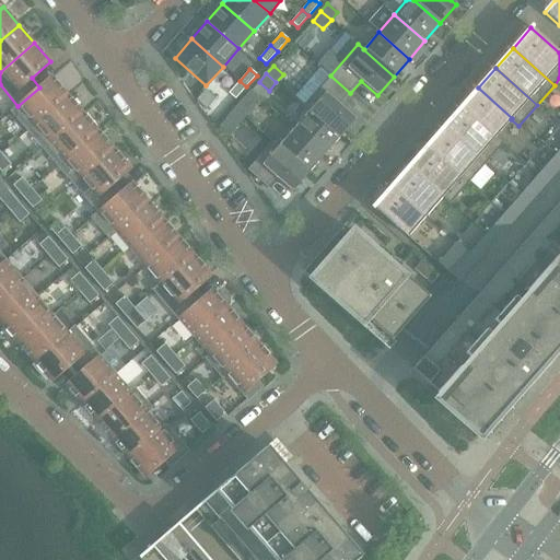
[(356,119),(339,105),(350,93),(330,76),(318,89),(325,93),(310,111),(339,138),(356,119)]
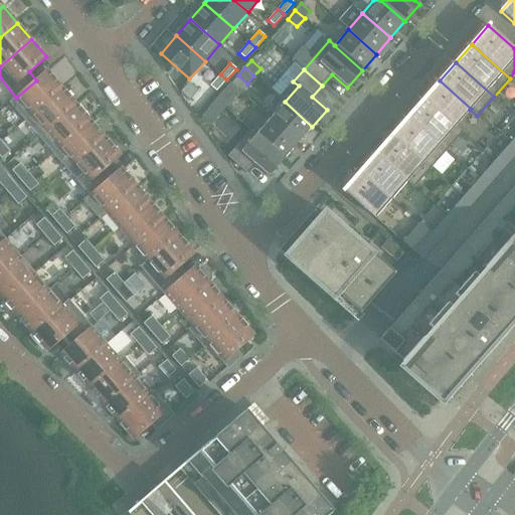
[(25,120),(62,88),(47,70),(36,80),(16,98),(10,103),(25,120)]
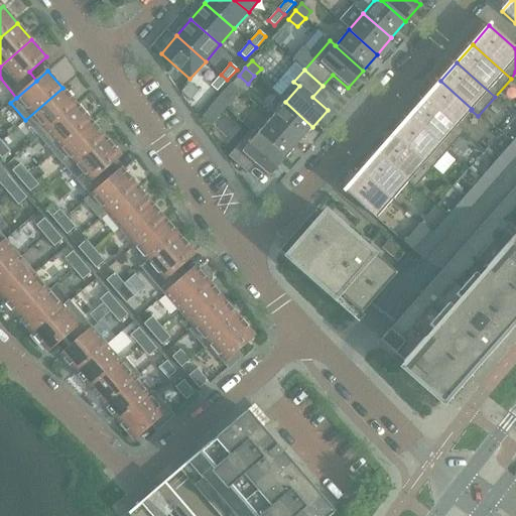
[(217,92),(227,80),(221,75),(211,86),(217,92)]
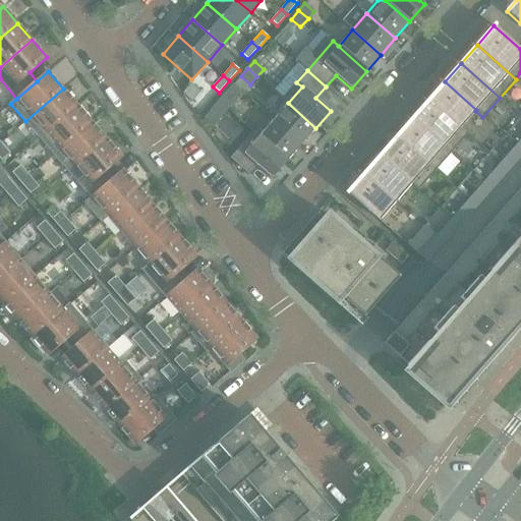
[(476,110),(445,81),(429,100),(461,128),(461,127),(475,111),(476,110)]
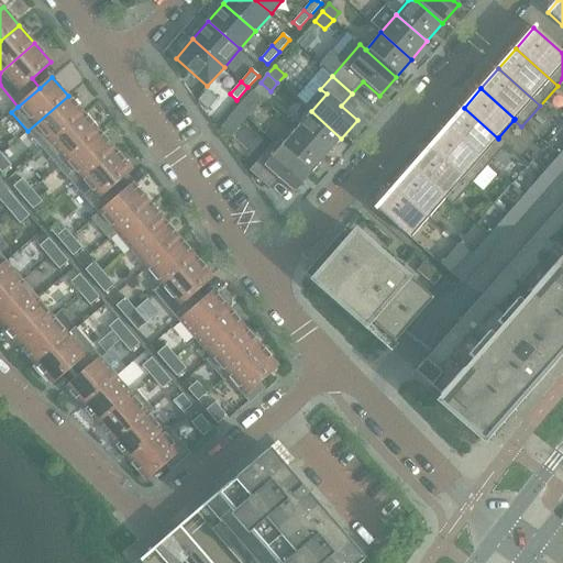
[(43,150),(84,113),(68,96),(28,131),(43,150)]
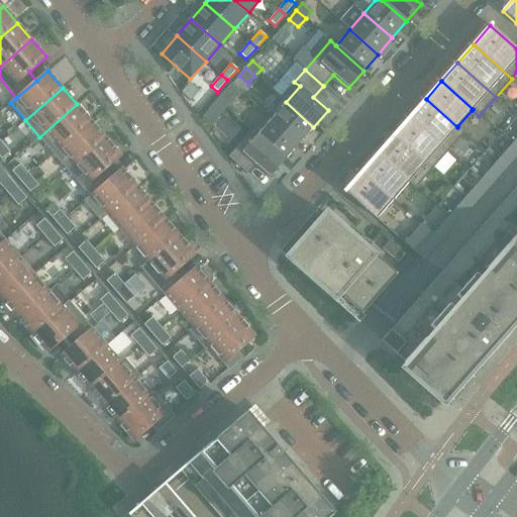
[(232,101),(223,93),(217,101),(226,109),(232,101)]
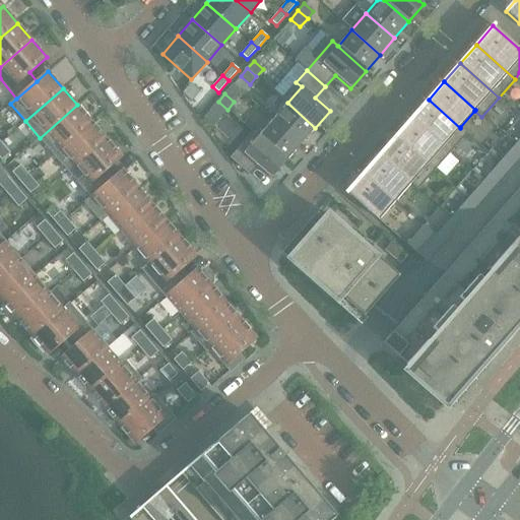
[(460,128),(429,100),(412,118),(451,152),(467,133),(460,127),(460,128)]
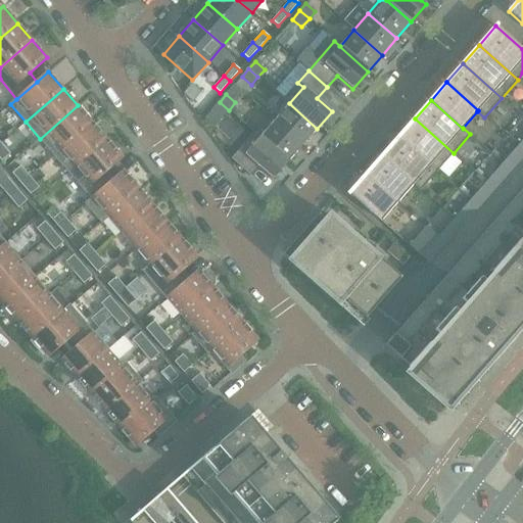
[(229,110),(220,102),(212,109),(222,117),(229,110)]
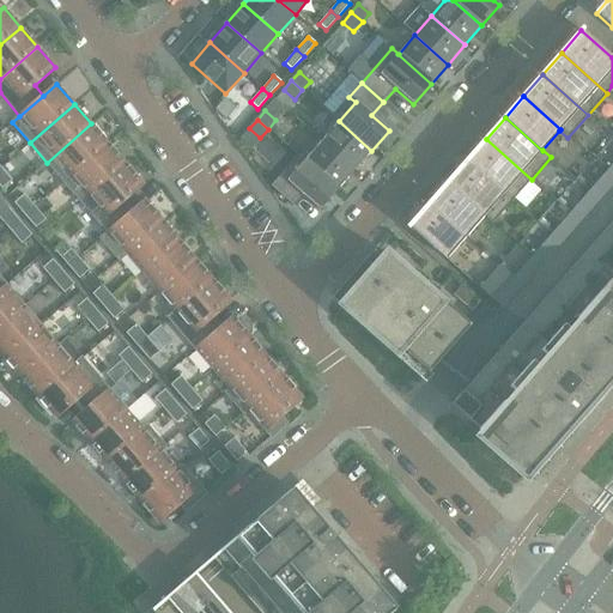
[(371,151),(339,121),(321,141),(354,170),(371,151)]
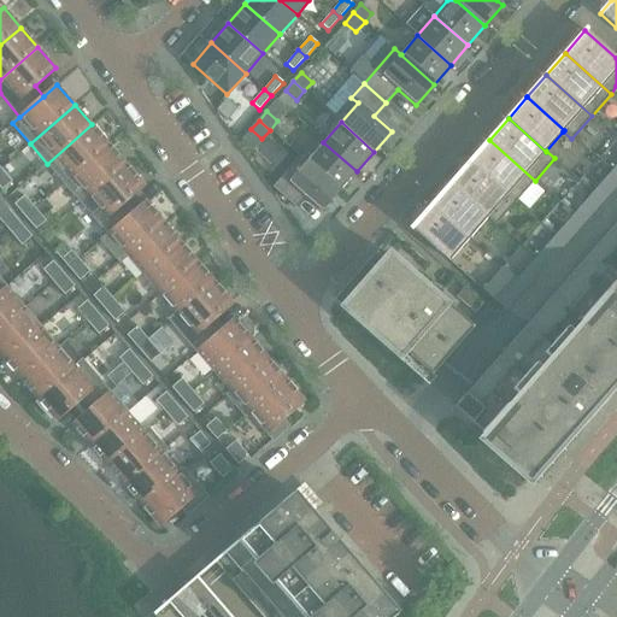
[(64,183),(109,145),(92,124),(47,164),(64,183)]
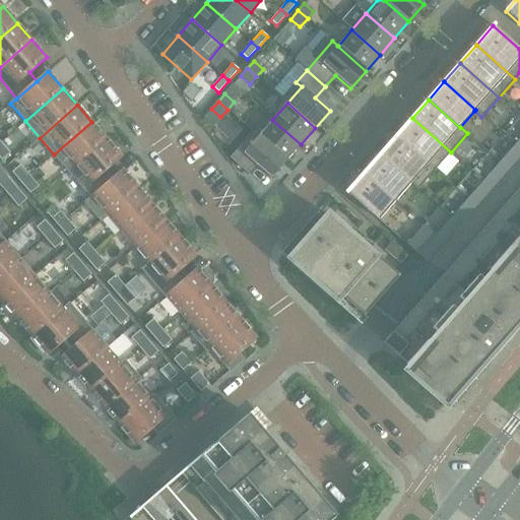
[(519,116),(505,134),(516,144),(519,147),(519,116)]
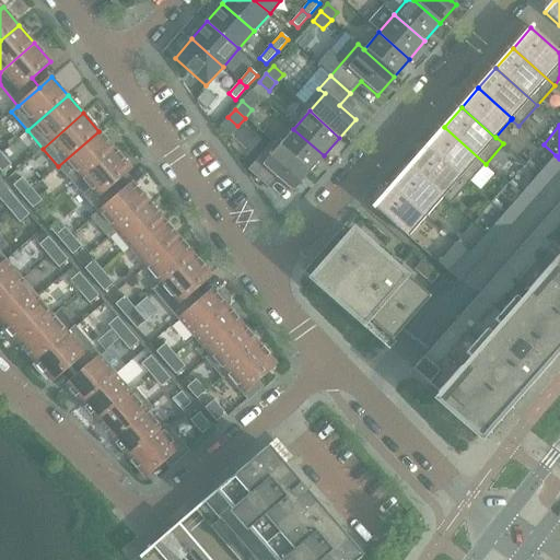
[(486,164),(444,127),(427,147),(468,184),(486,164)]
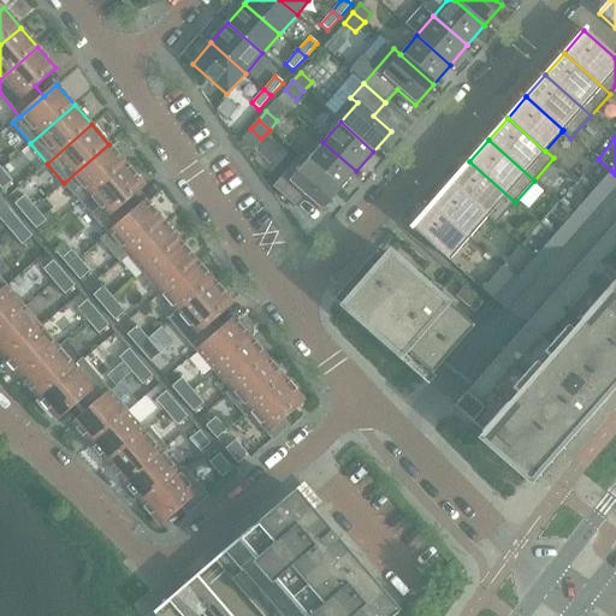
[(323,142),(307,160),(306,161),(339,190),(356,171),(323,142)]
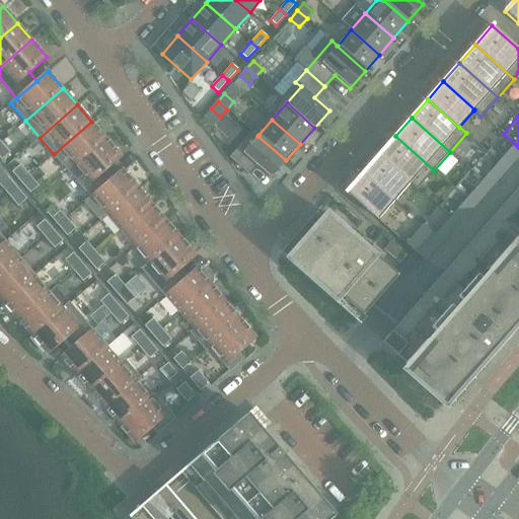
[(68,170),(105,139),(91,122),(54,154),(68,170)]
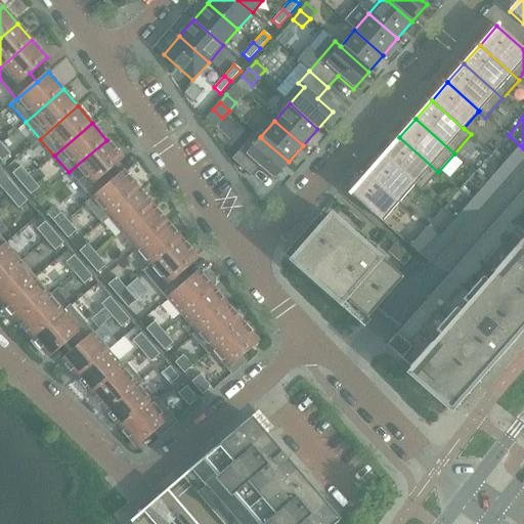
[(289,162),(260,137),(261,136),(255,132),(231,160),(250,175),(258,166),(273,180),(289,162)]
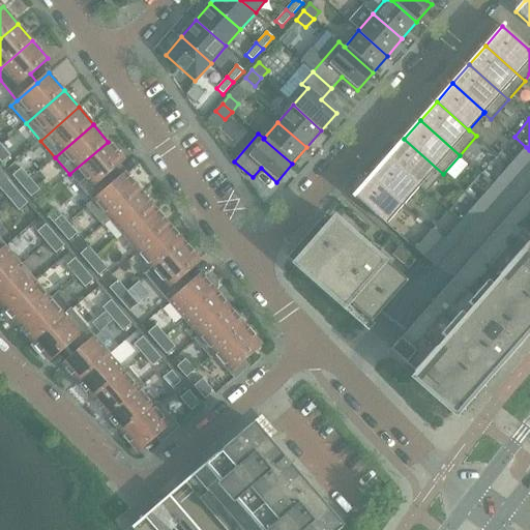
[(514,137),(498,155),(509,166),(518,173),(529,158),(529,150),(526,147),(514,137)]
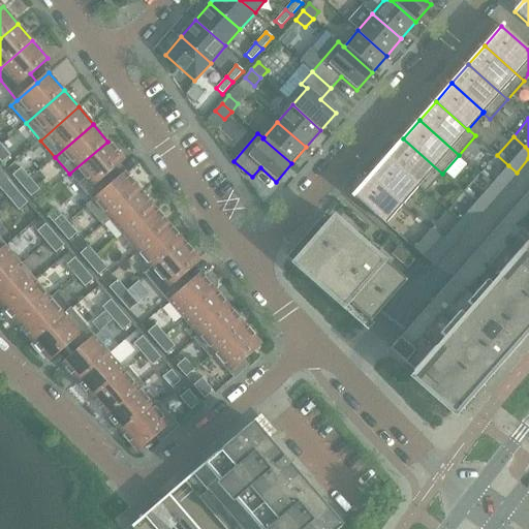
[(442,174),(403,138),(386,157),(418,186),(417,187),(425,193),(442,174)]
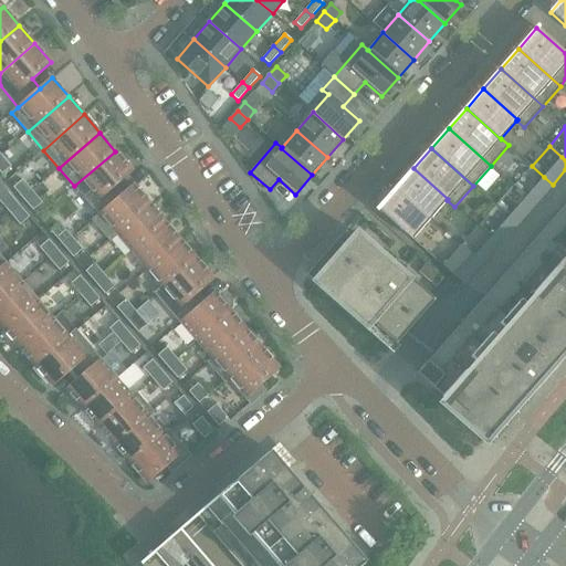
[(122,196),(113,187),(132,170),(115,152),(74,186),(100,216),(122,196)]
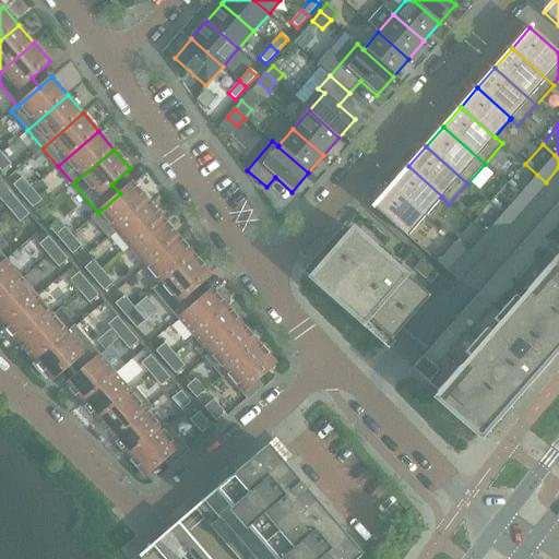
[(11,165),(1,153),(0,153),(0,170),(1,173),(11,165)]
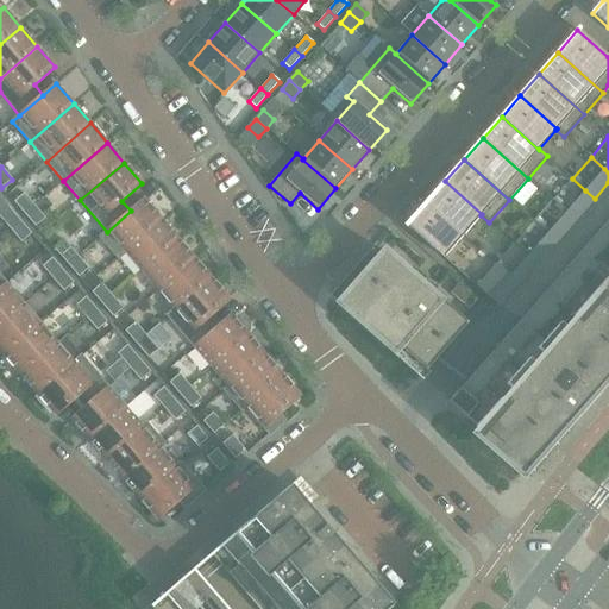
[(572,179),(553,200),(566,212),(576,220),(595,199),(585,190),(572,179)]
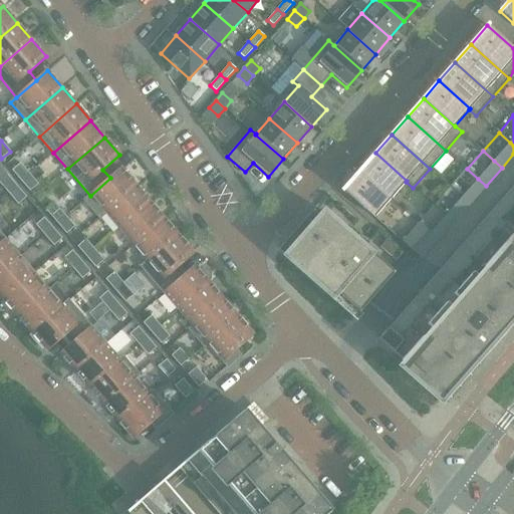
[(407,181),(375,153),(359,171),(391,199),(406,182),(407,181)]
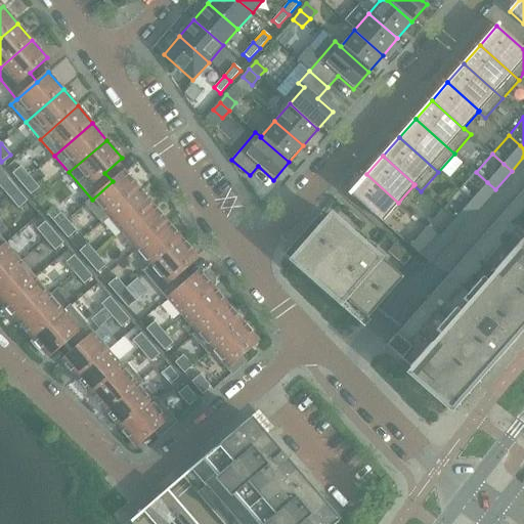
[(30,177),(20,167),(11,174),(20,184),(30,177)]
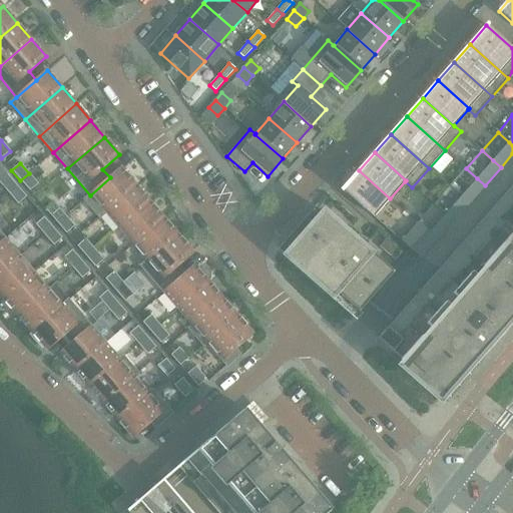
[(98,217),(135,185),(121,168),(110,177),(90,195),(84,200),(98,217)]
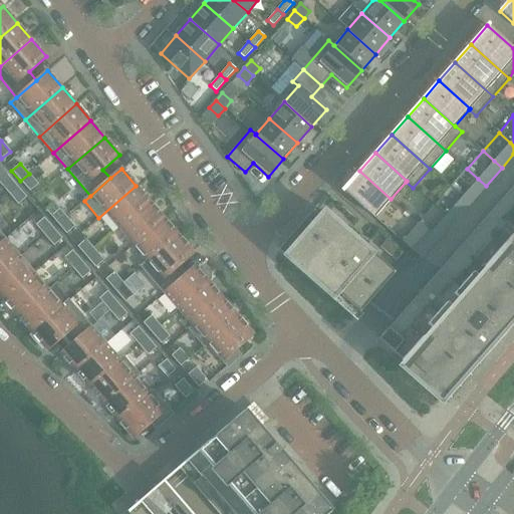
[(467,169),(451,187),(462,197),(470,204),(486,186),(478,179),(467,169)]
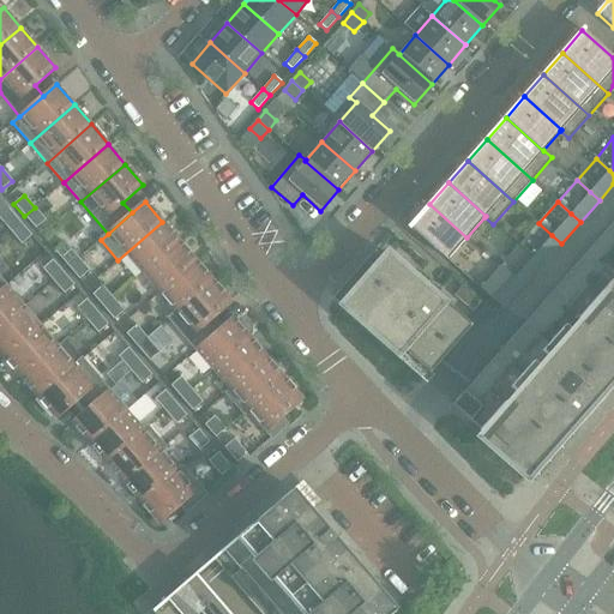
[(467,238),(429,204),(409,227),(447,260),(467,238)]
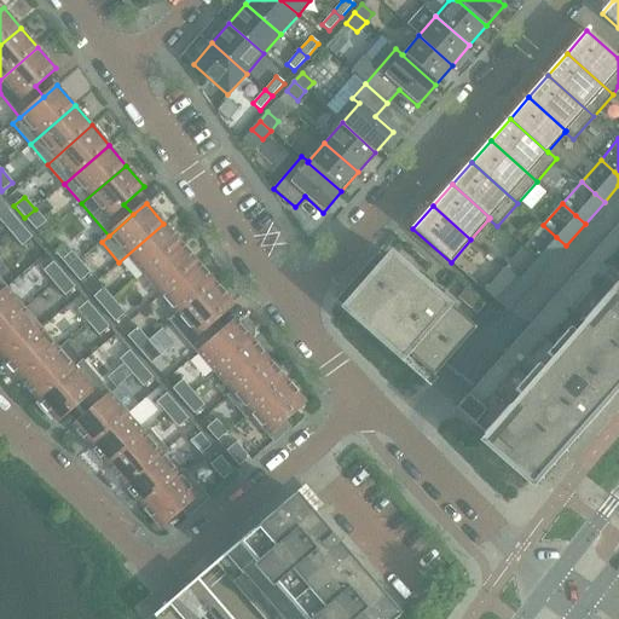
[(46,223),(35,209),(24,218),(35,231),(46,223)]
